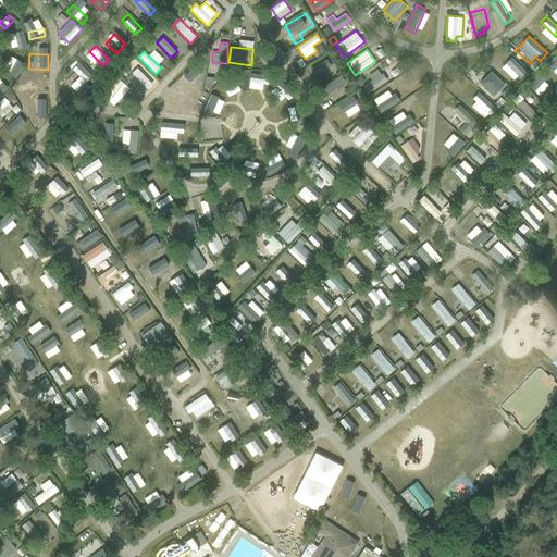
[(521,79),(528,73),(510,54),(499,65),(514,81),(518,76),(521,79)]
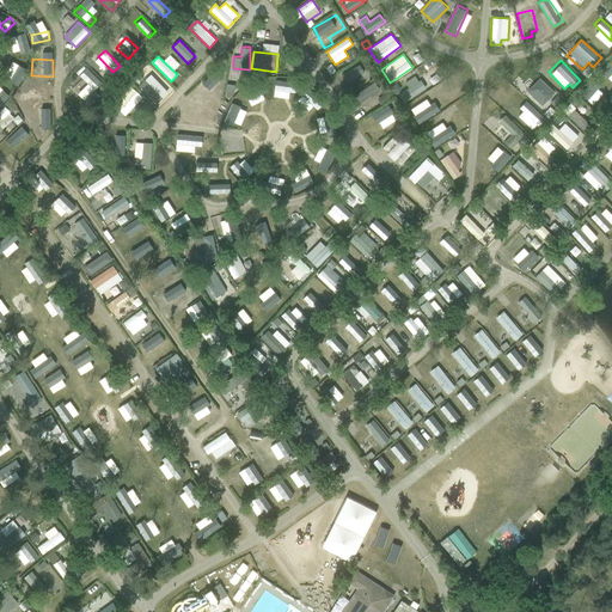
[(24,79),(29,67),(16,62),(11,74),(24,79)]
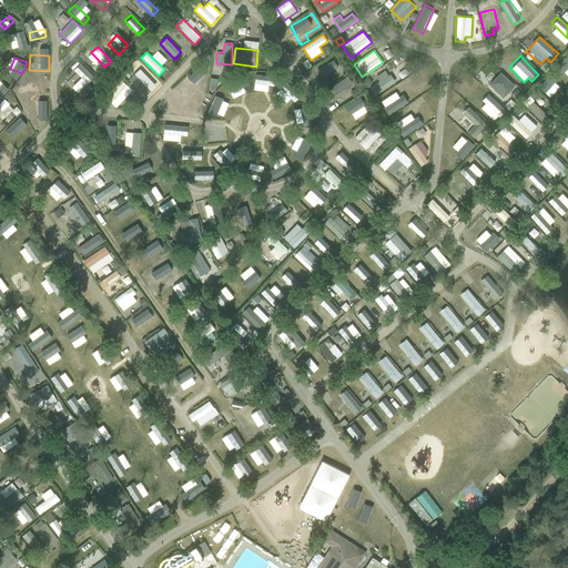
[(328,60),(308,73),(313,79),(332,66),(328,60)]
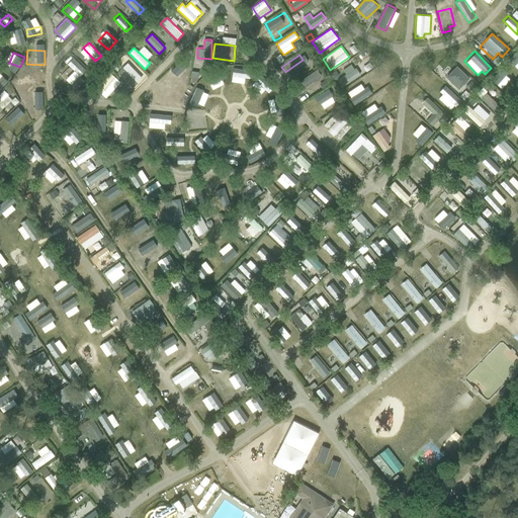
[(81,72),(84,67),(64,57),(61,63),(81,72)]
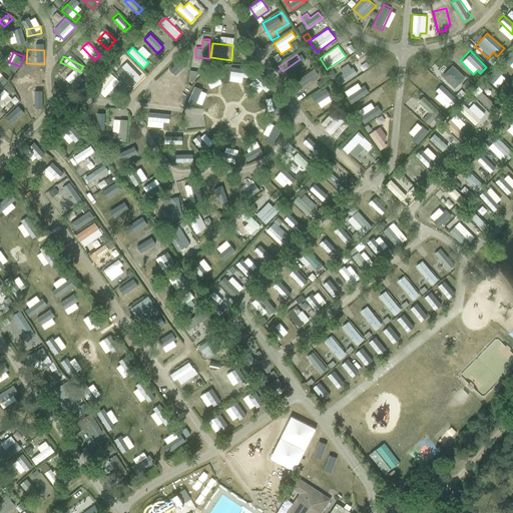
[(186,75),(189,61),(177,58),(174,72),(186,75)]
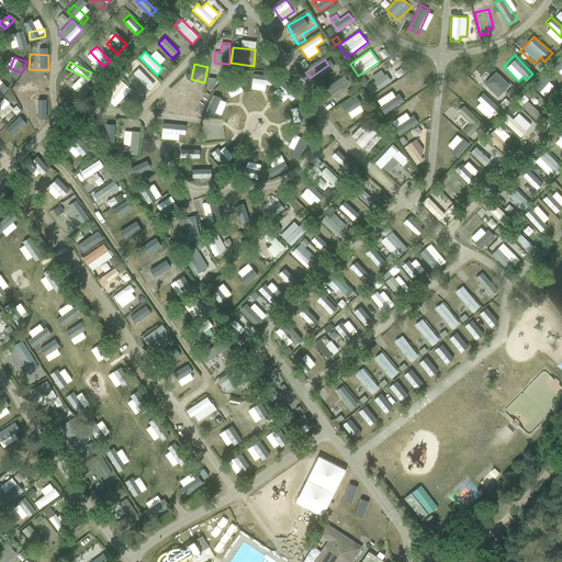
[(548,71),(561,82),(561,70),(554,64),(548,71)]
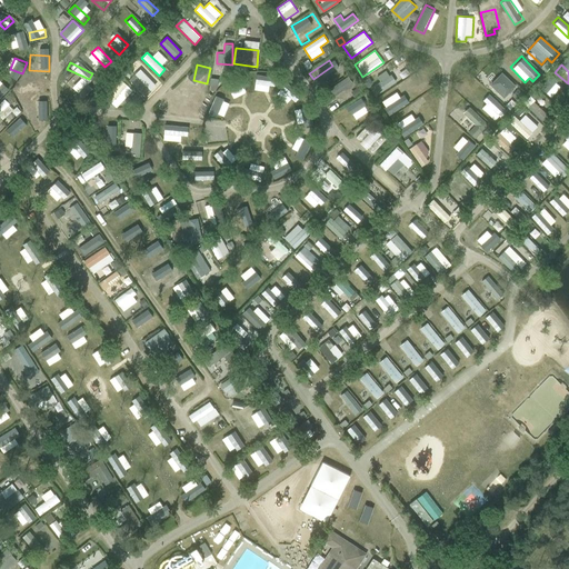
[(146,97),(158,85),(139,68),(128,80),(146,97)]
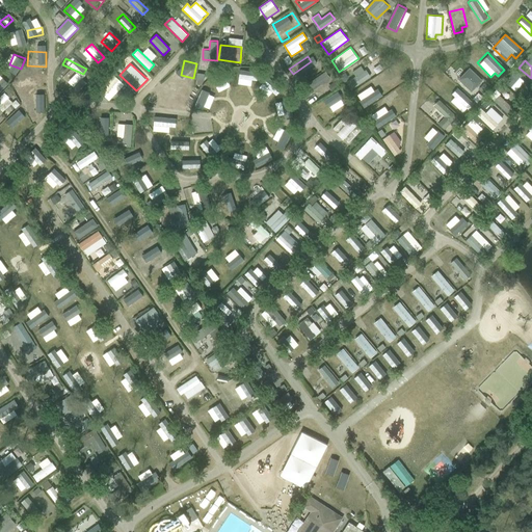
[(364,65),(353,70),(355,77),(346,81),(348,87),(369,80),(364,65)]
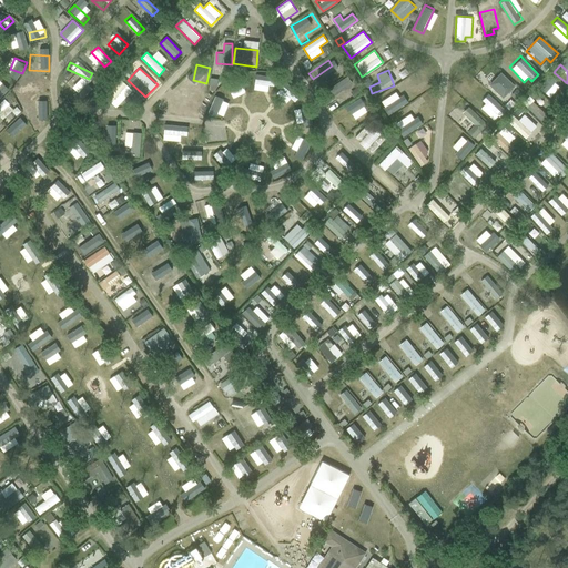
[(514,87),(500,73),(489,85),(503,98),(514,87)]
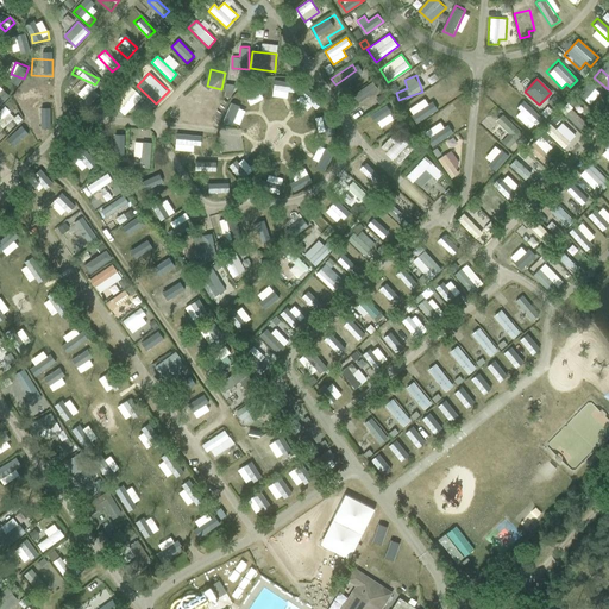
[(274,90),(295,92),(295,81),(275,81),(274,90)]
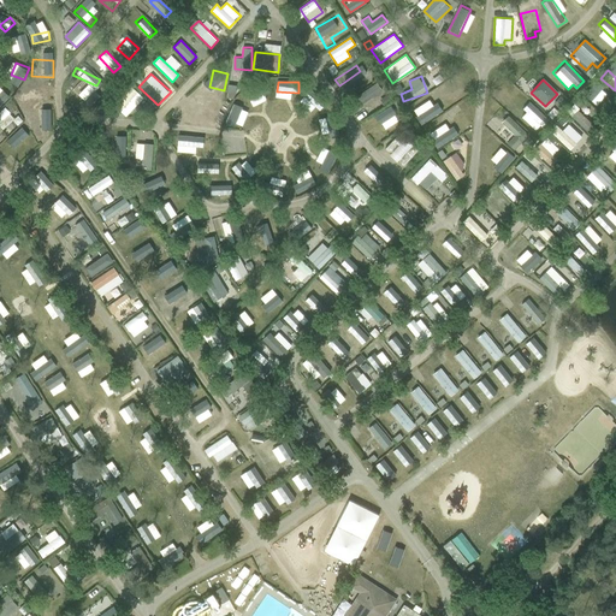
[(356,99),(363,106),(383,89),(377,82),(356,99)]
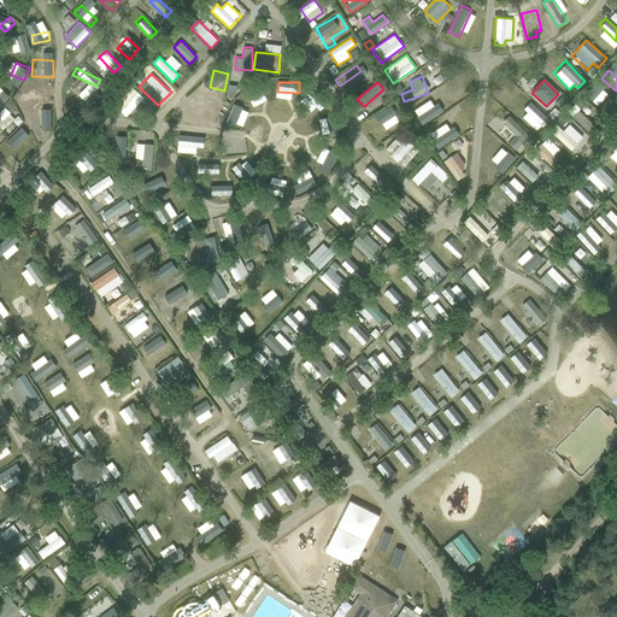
[(228,87),(227,98),(230,98),(230,93),(236,93),(236,88),(228,87)]
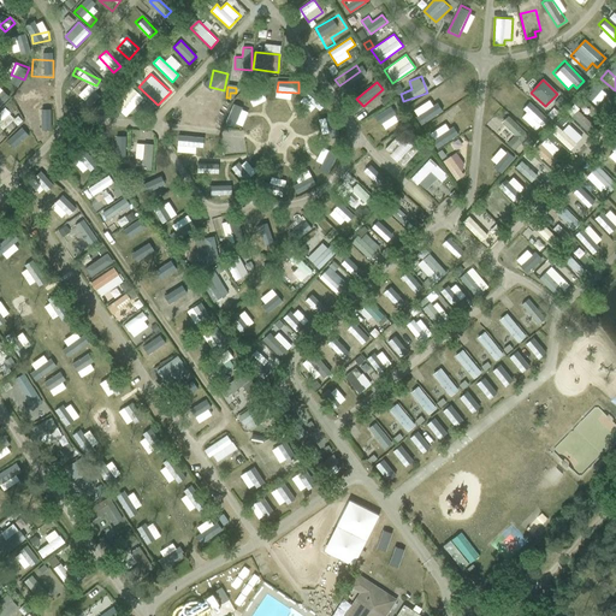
[(126,117),(143,98),(134,89),(117,107),(126,117)]
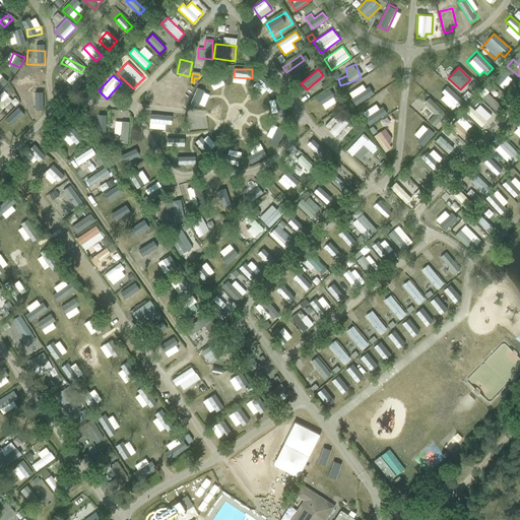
[(513,89),(498,75),(492,81),(508,95),(513,89)]
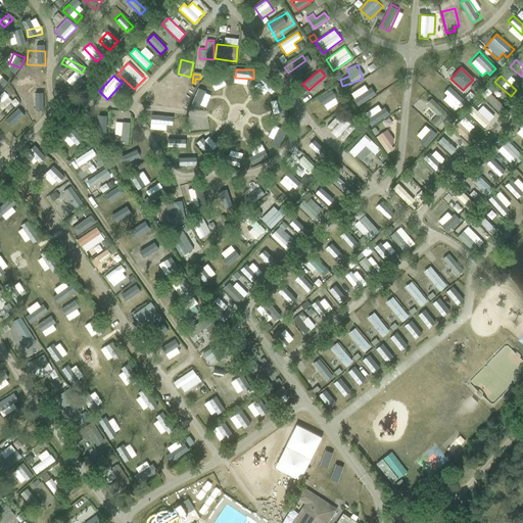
[(21,98),(37,85),(32,79),(16,92),(21,98)]
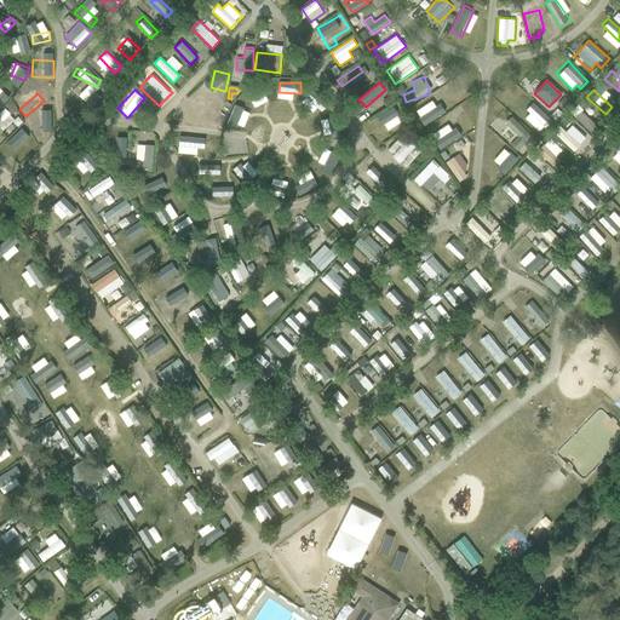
[(454,96),(419,112),(424,121),(459,105),(454,96)]
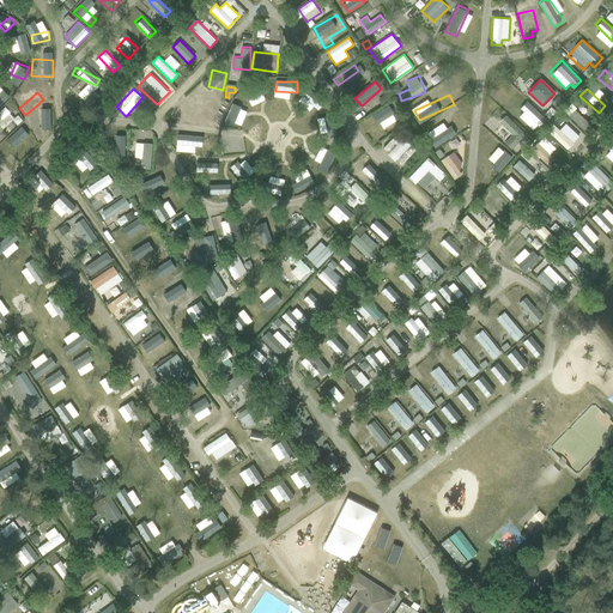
[(522,95),(509,108),(528,128),(542,115),(522,95)]
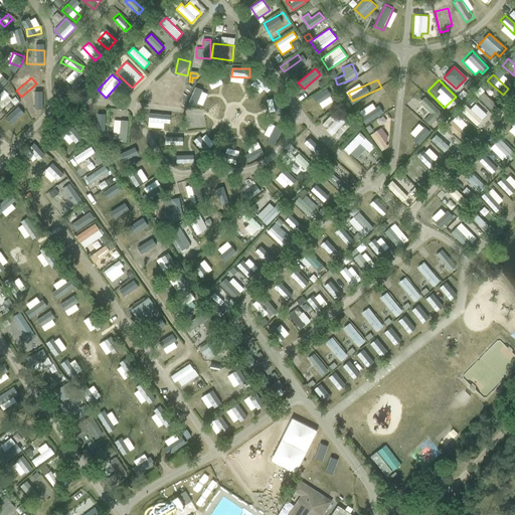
[(187,105),(187,86),(165,84),(164,100),(176,101),(176,105),(187,105)]
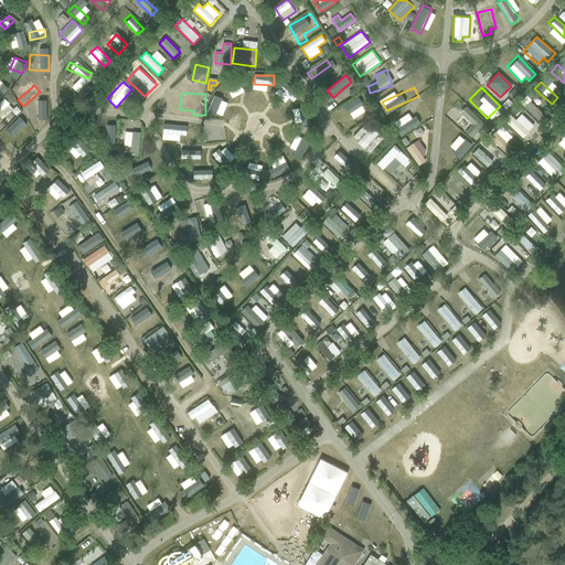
[(352,119),(361,114),(356,108),(368,102),(362,94),(343,106),(352,119)]
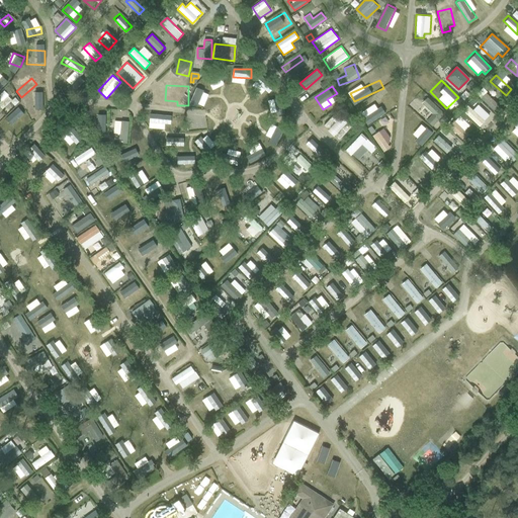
[(0,107),(1,109),(12,100),(4,90),(0,93),(0,107)]
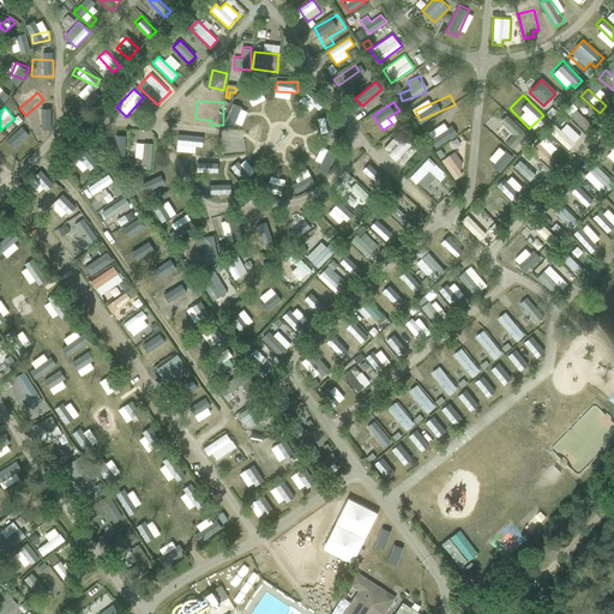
[(584,132),(591,125),(576,109),(569,116),(584,132)]
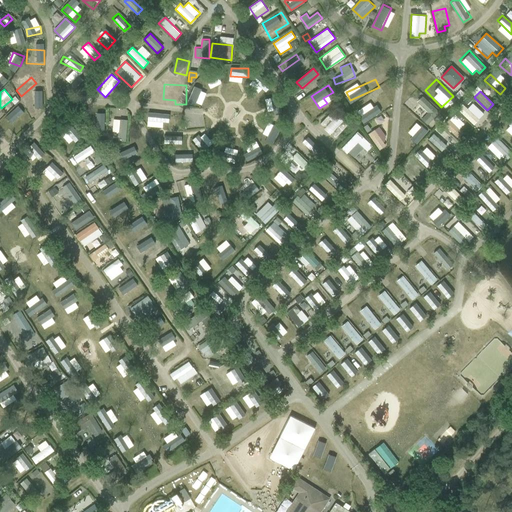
[(41,107),(33,95),(22,102),(30,114),(41,107)]
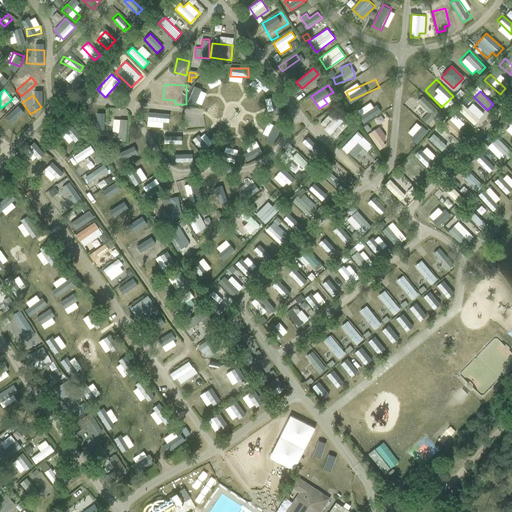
[(420,103),(413,110),(427,125),(440,112),(423,95),(417,101),(420,103)]
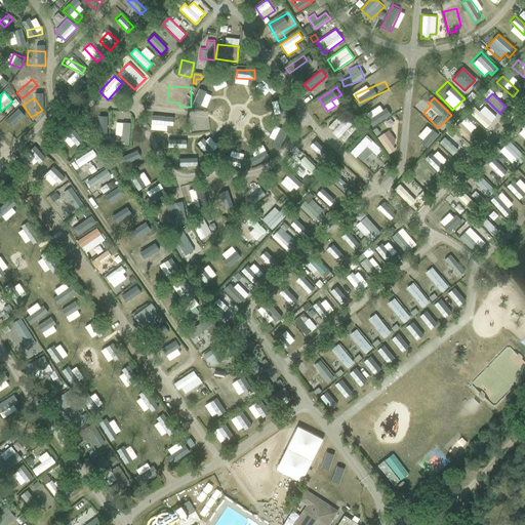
[(277,101),(281,117),(288,115),(284,98),(277,101)]
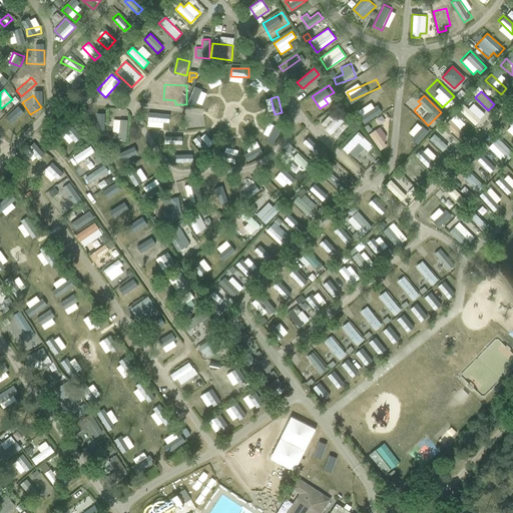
[(381,102),(376,105),(373,101),(360,109),(367,121),(385,109),(381,102)]
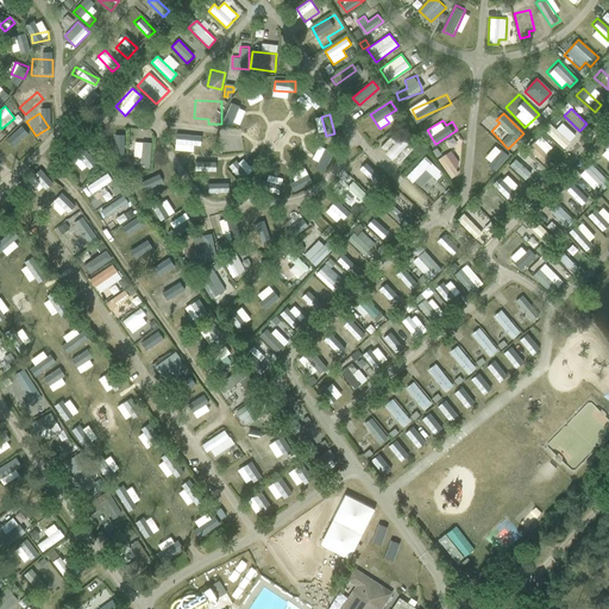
[(14,146),(29,133),(22,125),(7,138),(14,146)]
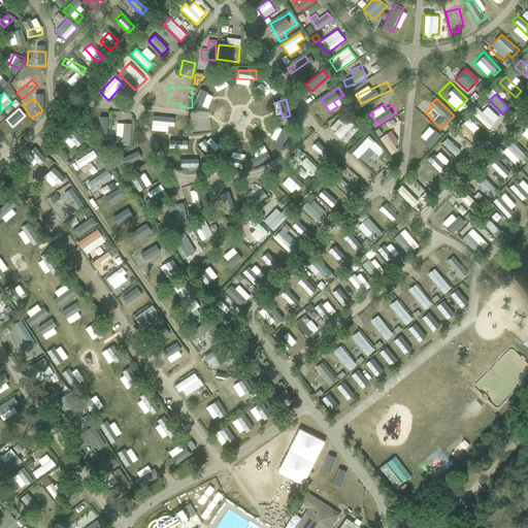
[(472,116),(488,129),(494,123),(479,108),(472,116)]
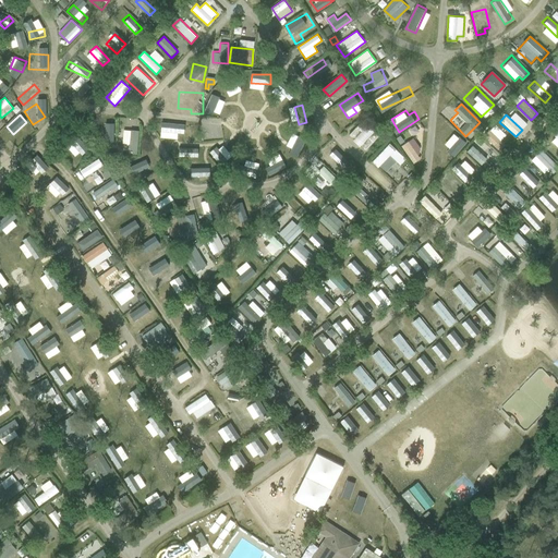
[(178,145),(179,122),(161,121),(161,137),(169,138),(169,145),(178,145)]
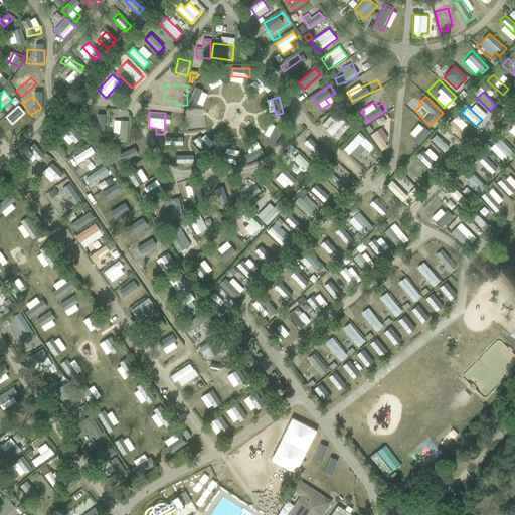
[(332,135),(337,139),(349,127),(334,112),(322,125),(326,129),(328,128),(334,133),(332,135)]
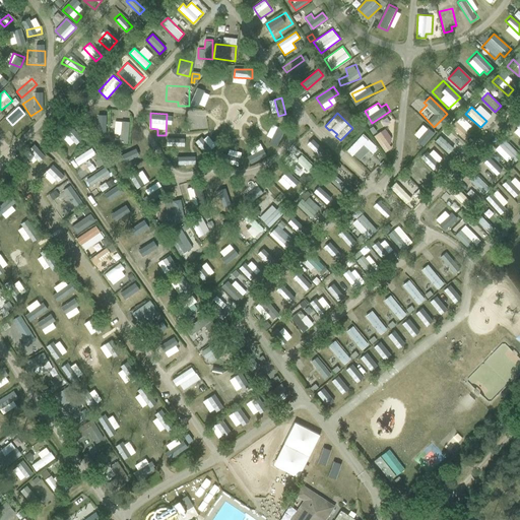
[(107,133),(107,114),(99,114),(100,133),(107,133)]
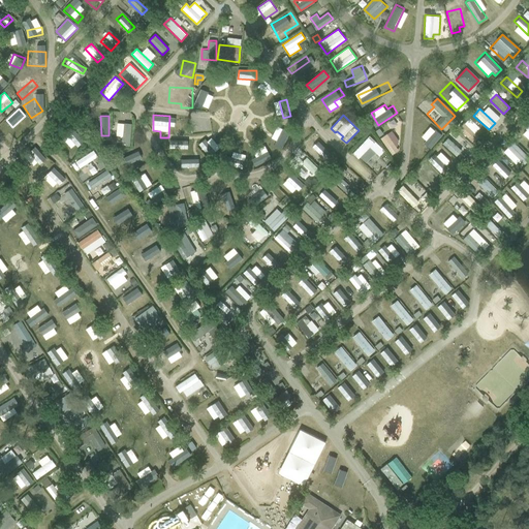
[(429,143),(440,132),(429,121),(418,131),(429,143)]
